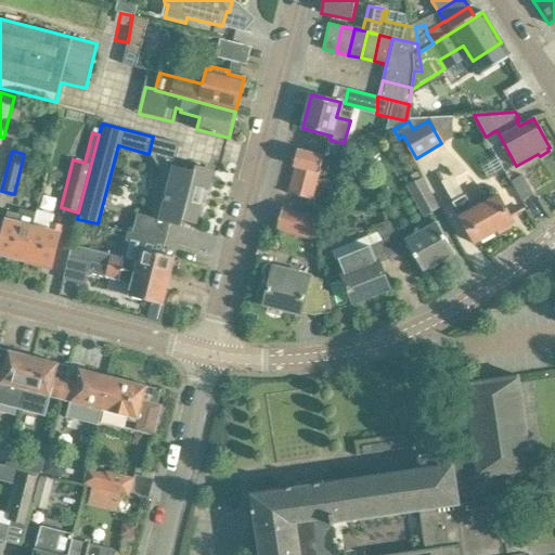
[(323,157),(297,151),(293,165),(296,166),(288,194),(311,199),(319,172),(323,157)]
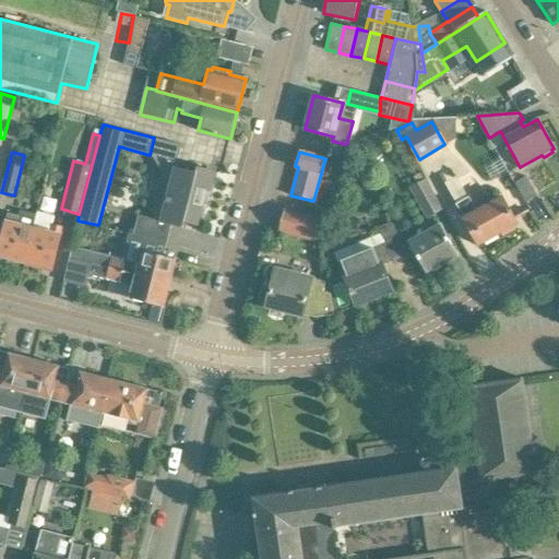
[(214,171),(197,166),(195,173),(170,166),(164,189),(156,219),(138,215),(133,235),(141,237),(166,244),(167,244),(171,225),(182,228),(183,222),(197,225),(202,205),(201,205),(205,191),(209,192),(214,171)]
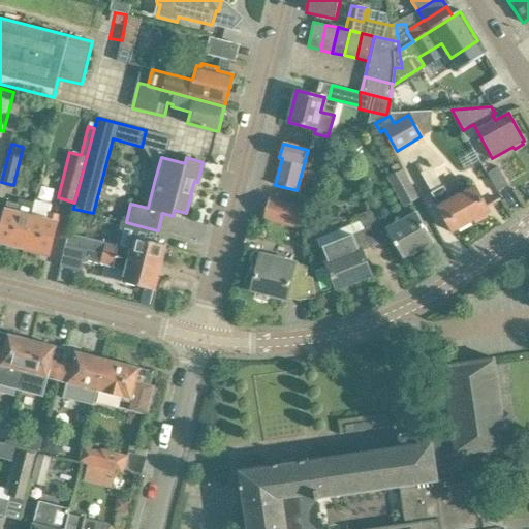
[(494,162),(484,168),(494,186),(504,181),(494,162)]
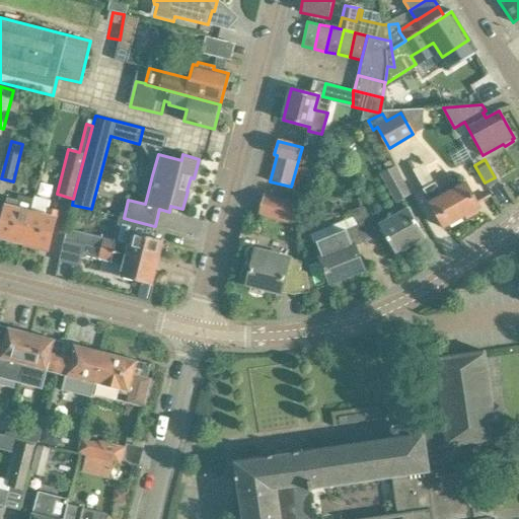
[(435,181),(433,183),(423,165),(413,170),(423,189),(434,210),(443,227),(479,207),(466,183),(443,196),(435,181)]
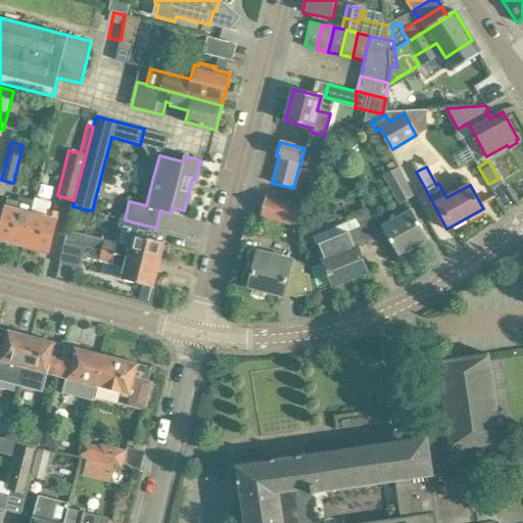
[(414,196),(402,176),(397,168),(384,175),(399,203),(414,196)]
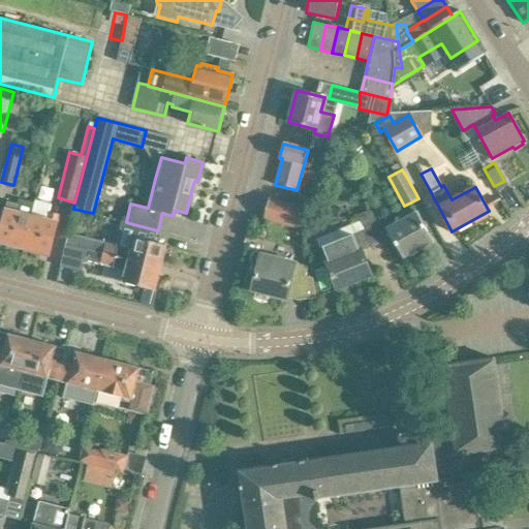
[(2,221),(0,229),(0,242),(23,248),(35,203),(19,198),(18,203),(7,200),(2,221)]
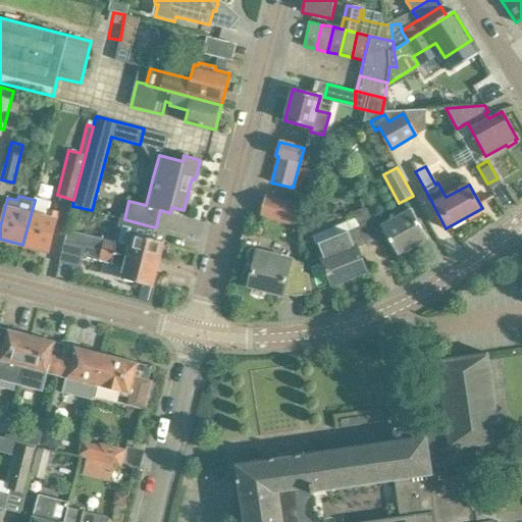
[(294,224),(299,204),(265,196),(260,215),(294,224)]
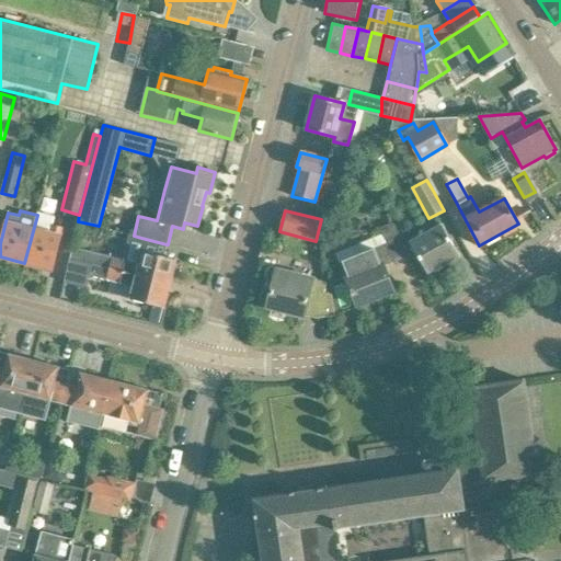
[(37,215),(24,263),(53,271),(58,249),(64,226),(52,224),(53,218),(37,215)]
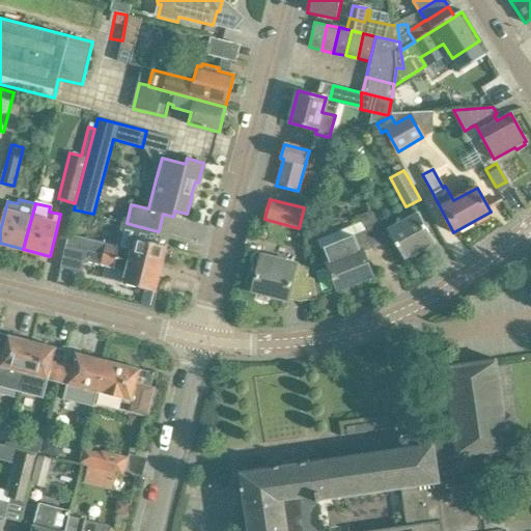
[(379,222),(371,212),(360,216),(373,249),(387,244),(379,222)]
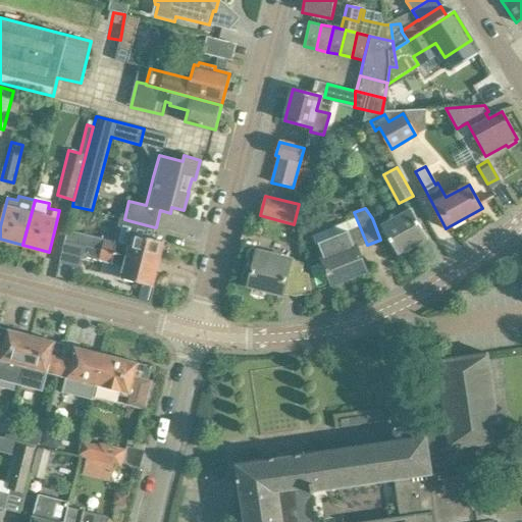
[(419,224),(417,220),(411,210),(381,226),(388,239),(390,243),(398,254),(426,239),(418,224),(419,224)]
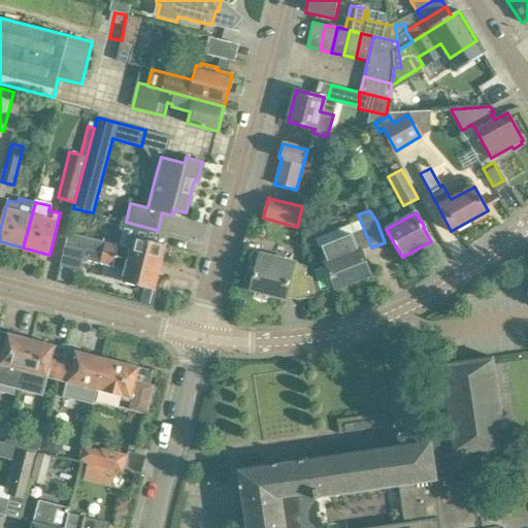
[(145,239),(147,233),(132,229),(112,224),(108,241),(98,239),(95,251),(160,267),(166,244),(154,241),(145,239)]
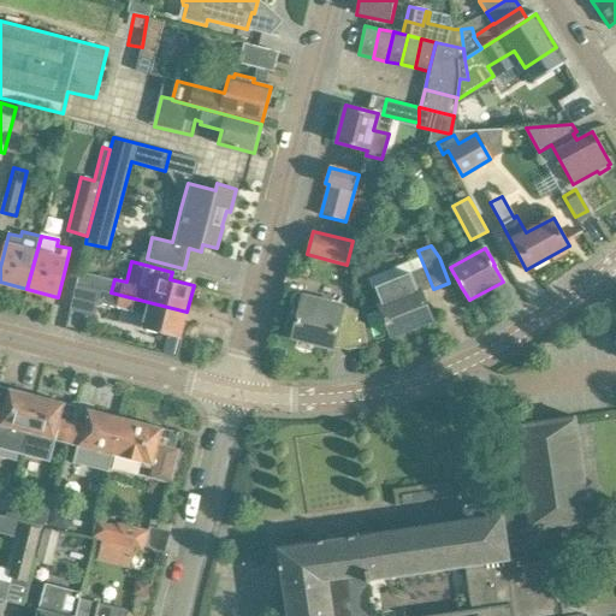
[(179,282),(183,268),(155,261),(154,267),(172,272),(170,279),(179,282)]
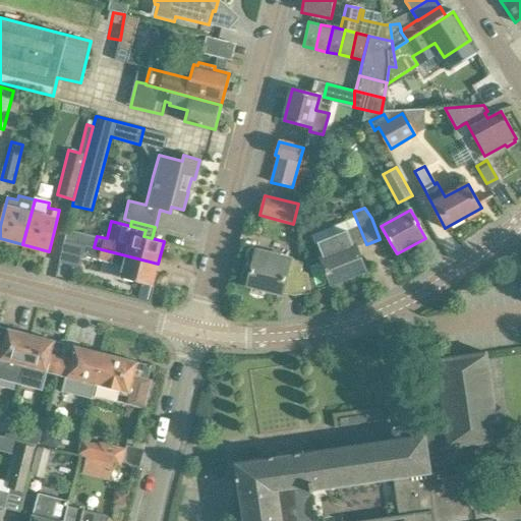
[(315,243),(322,259),(331,284),(365,271),(356,246),(362,244),(356,227),(332,237),(315,243)]
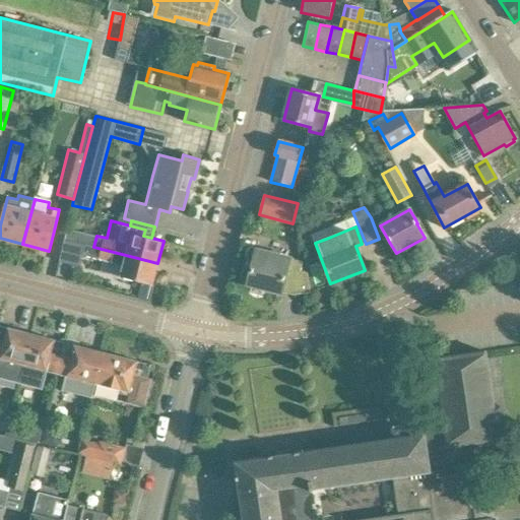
[(157,263),(93,247),(65,240),(59,262),(80,267),(83,256),(124,266),(121,277),(152,285),(157,263)]
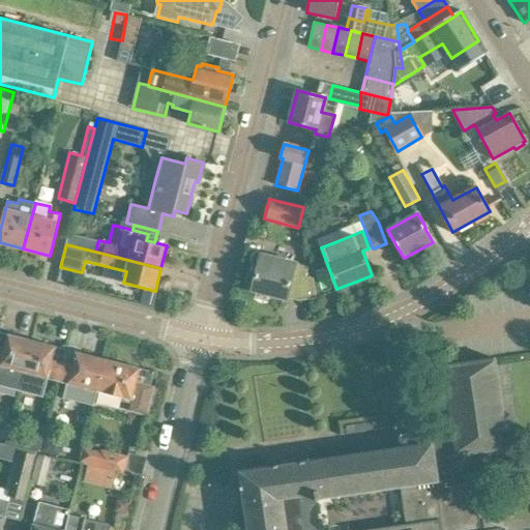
[(280,265),(281,261),(261,256),(252,290),(258,292),(257,296),(267,298),(268,294),(287,299),(287,298),(300,301),(316,298),(313,278),(306,276),(310,265),(295,262),(293,268),(280,265)]
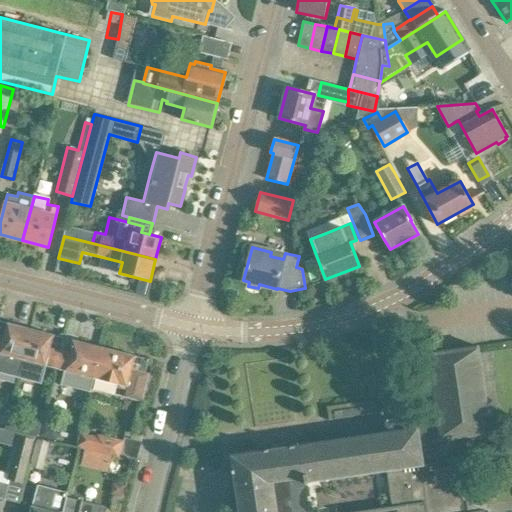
[(139,280),(135,293),(145,296),(148,282),(139,280)]
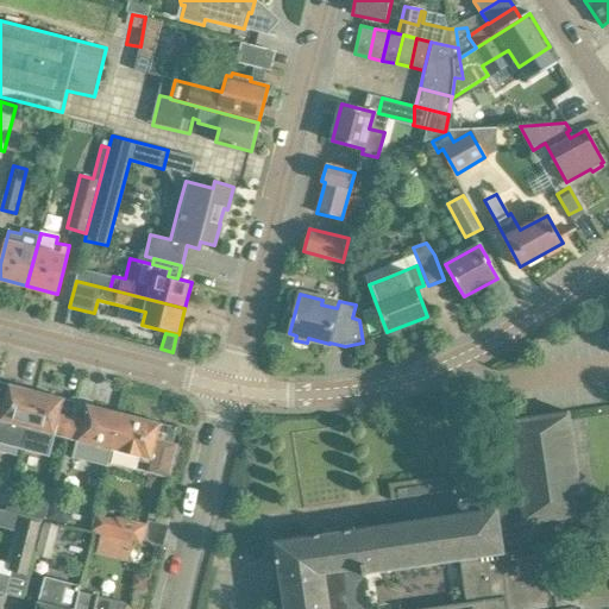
[(0,441),(23,449),(37,391),(10,384),(5,400),(0,399),(0,441)]
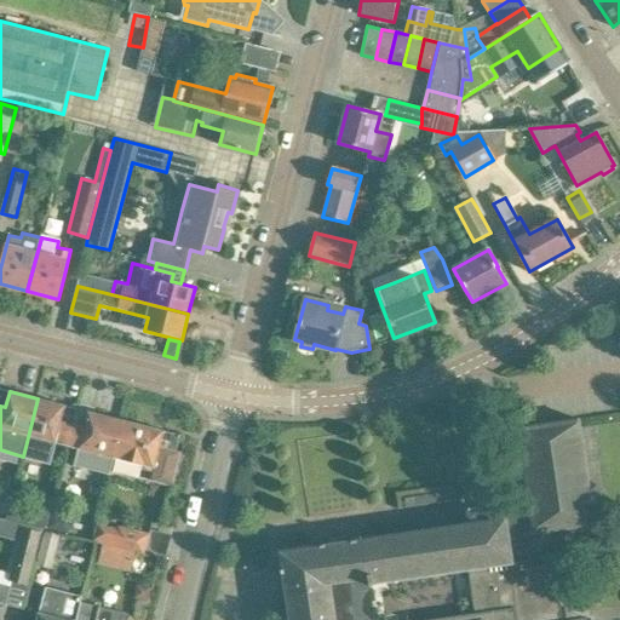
[(67,446),(73,425),(61,422),(65,406),(38,399),(23,457),(22,458),(53,465),(58,445),(67,446)]
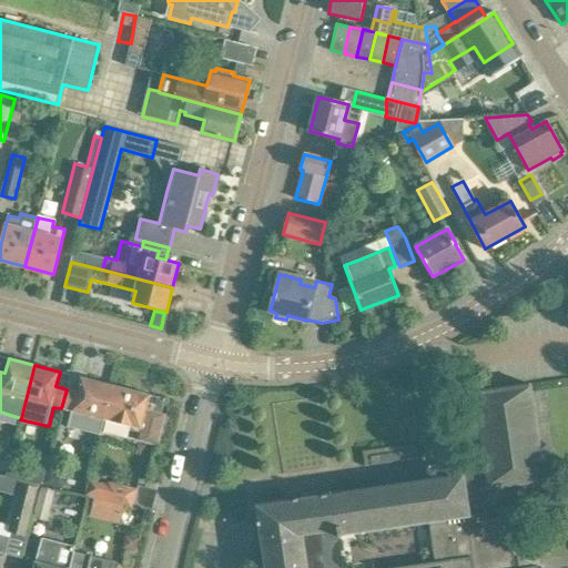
[(100,435),(104,419),(113,385),(81,377),(77,392),(67,389),(61,408),(71,412),(68,427),(100,435)]
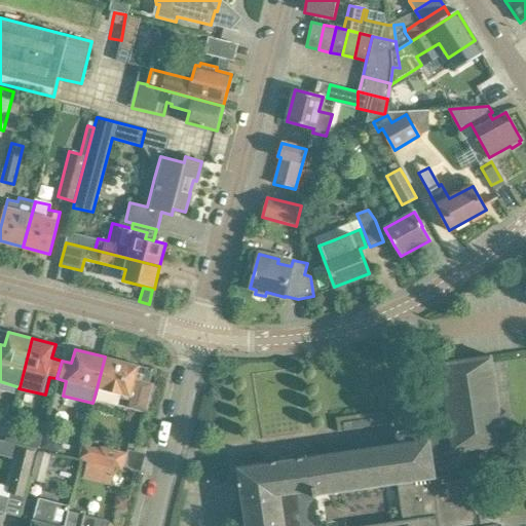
[(477,525),(473,494),(471,480),(510,475),(510,473),(508,473),(491,355),(439,363),(449,437),(404,444),(404,440),(406,437),(405,433),(402,430),(398,431),(396,435),(397,438),(399,441),(400,445),(293,460),(292,456),(279,457),(280,462),(237,468),(239,487),(240,487),(246,525),(477,525)]
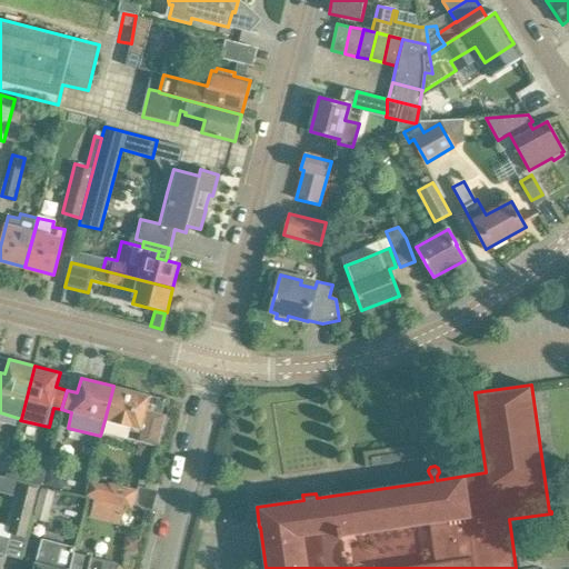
[(140,430),(138,441),(157,447),(165,416),(152,412),(155,406),(149,405),(151,396),(113,386),(105,420),(140,430)]
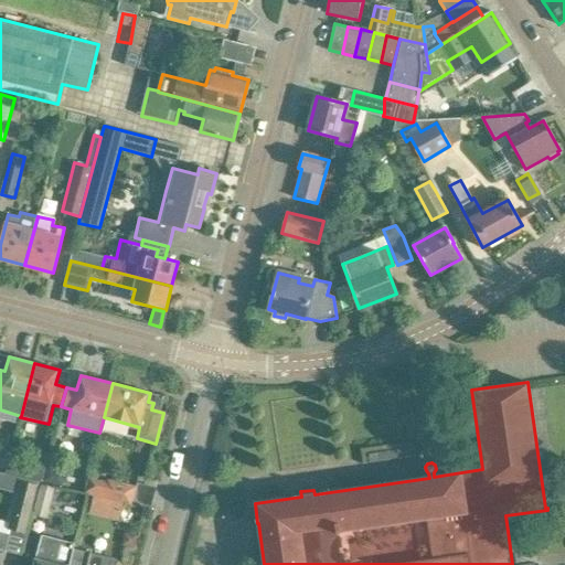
[(8,472),(43,481),(45,473),(45,470),(10,461),(8,472)]
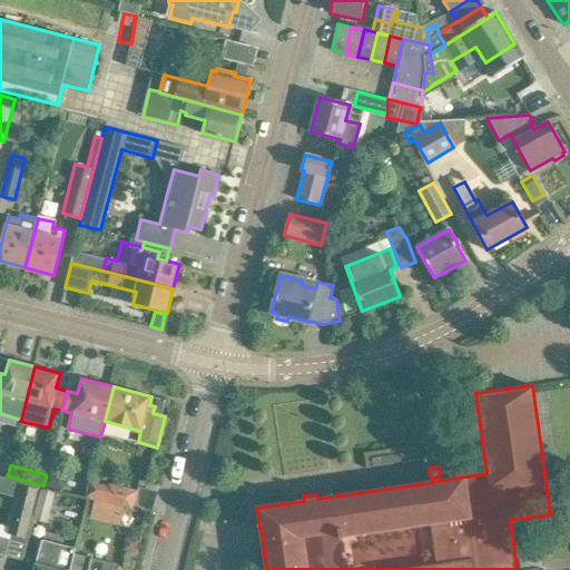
[(86,495),(90,479),(48,469),(46,474),(46,478),(43,485),(86,495)]
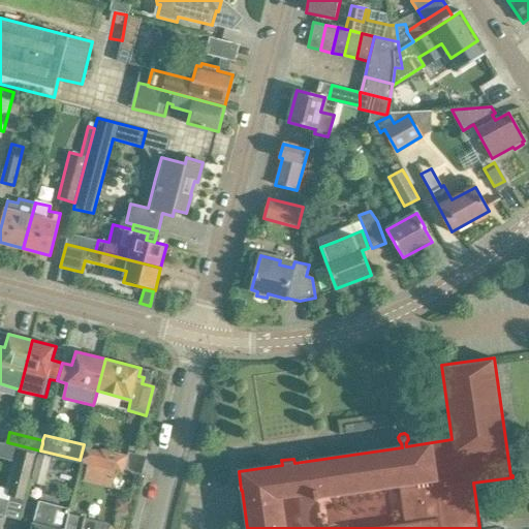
[(127,456),(107,450),(86,444),(82,462),(103,468),(123,473),(127,456)]
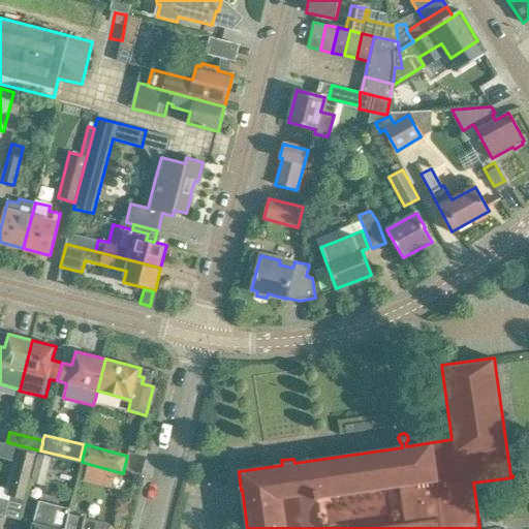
[(23,500),(35,455),(19,450),(7,496),(23,500)]
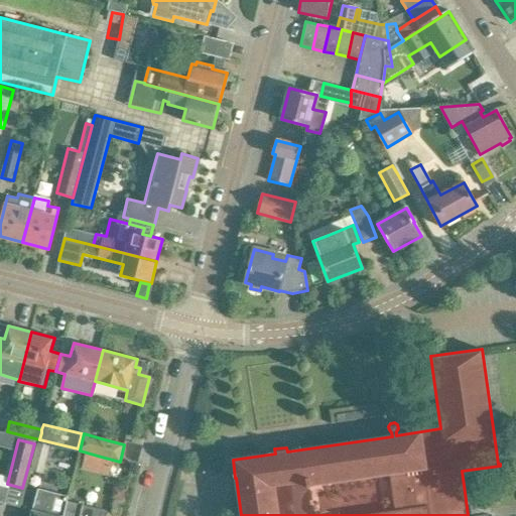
[(41,473),(48,445),(37,442),(30,470),(41,473)]
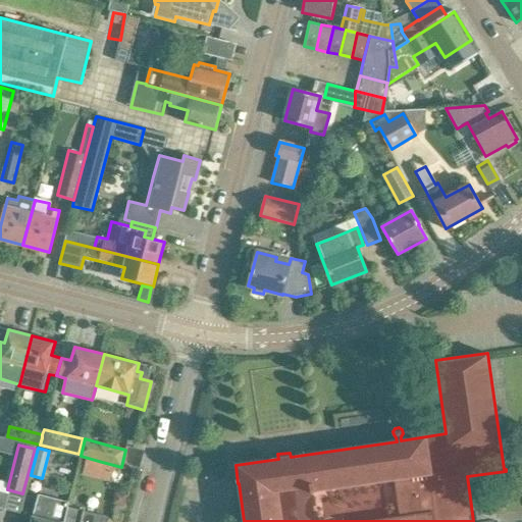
[(0,521),(1,521),(3,518),(5,509),(4,509),(7,501),(9,492),(0,490),(0,521)]
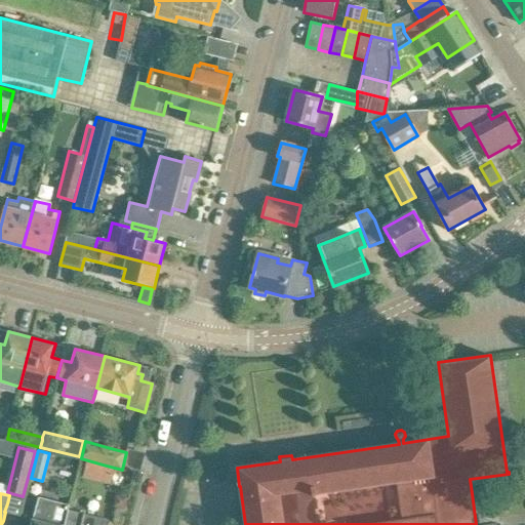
[(65,524),(69,510),(70,505),(39,496),(31,524),(65,524)]
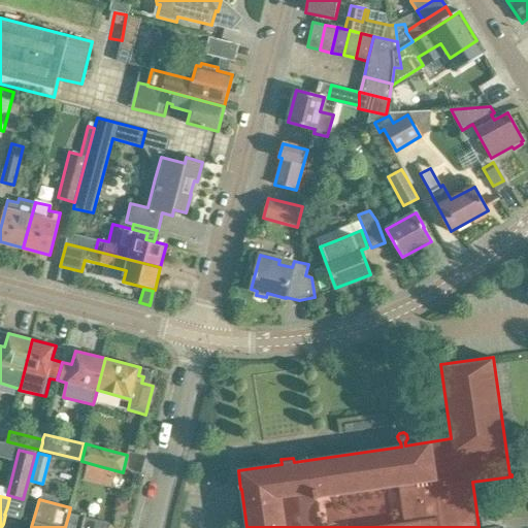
[(108,527),(109,524),(90,518),(69,513),(65,527),(108,527)]
